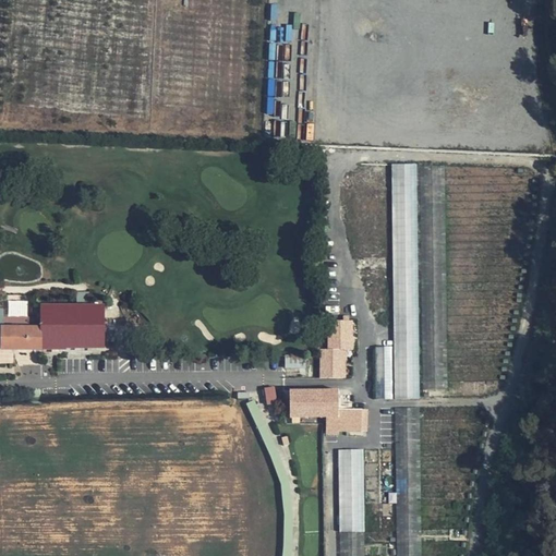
[(389,339),(387,161),(334,161),(336,305),(347,306),(347,340),(389,339)]
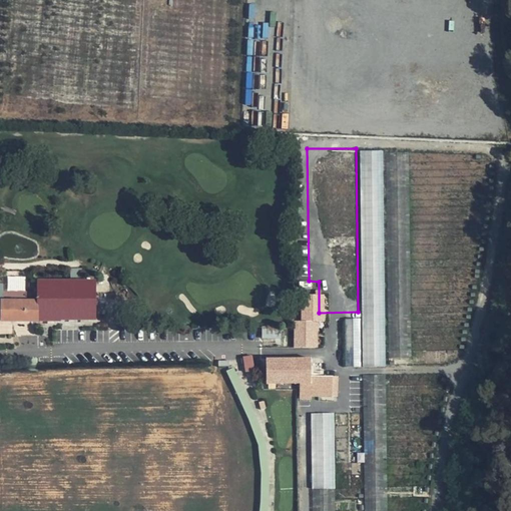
[(385,366),(382,149),(360,148),(362,321),(362,366),(385,366)]
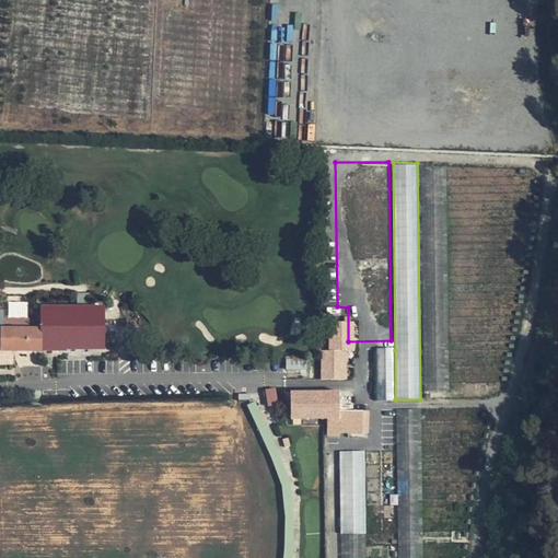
[(449,391),(445,165),(421,165),(423,391),(449,391)]
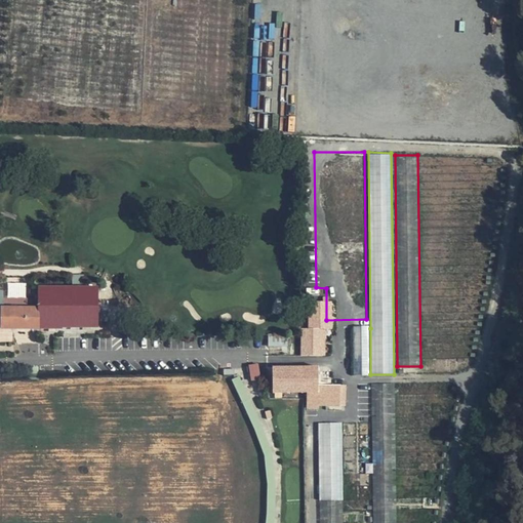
[(73,272),(72,283),(81,283),(81,273),(73,272)]
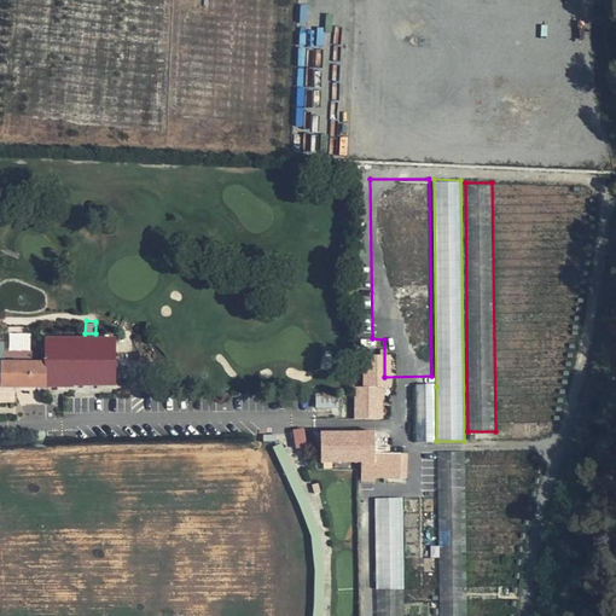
[(115,383),(114,335),(44,337),(44,362),(0,362),(0,385),(44,387),(44,384),(110,384),(115,383)]
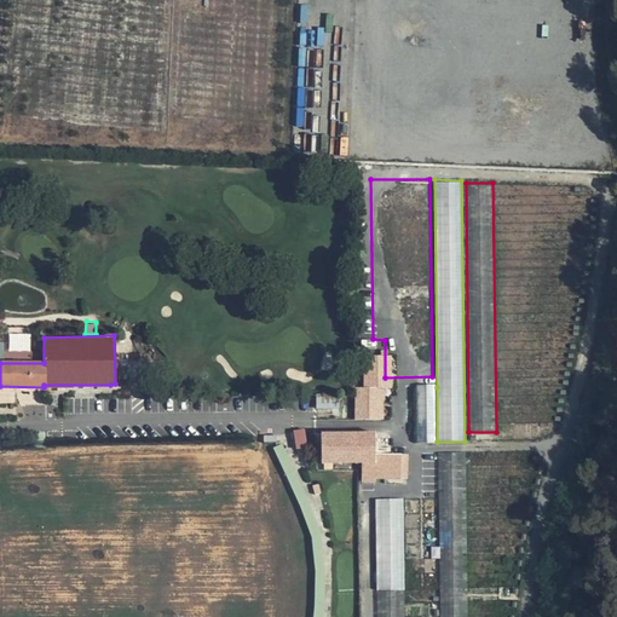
[(380,376),(378,361),(364,361),(365,379),(380,376)]
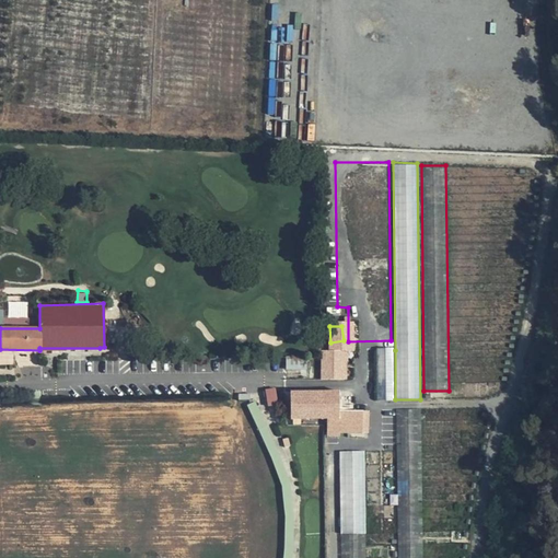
[(346,367),(345,351),(344,344),(333,344),(334,352),(335,369),(345,369),(344,367),(346,367)]
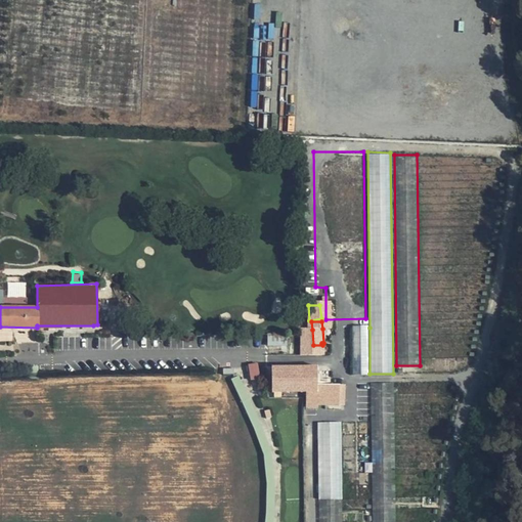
[(353,373),(368,372),(366,322),(351,323),(353,373)]
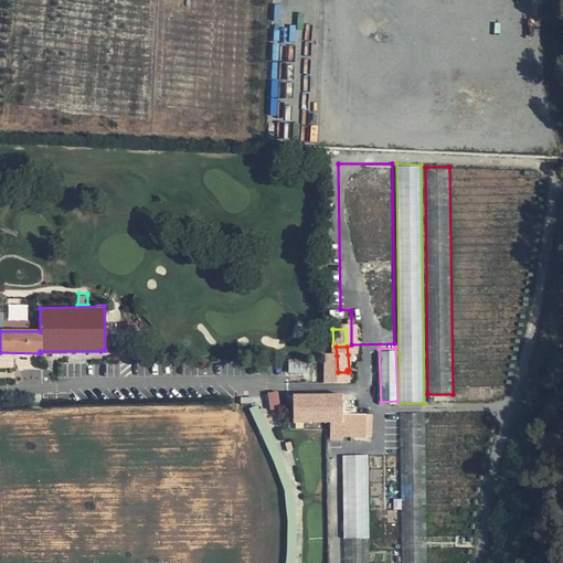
[(331,356),(327,356),(321,356),(321,382),(336,382),(336,369),(331,369),(331,356)]
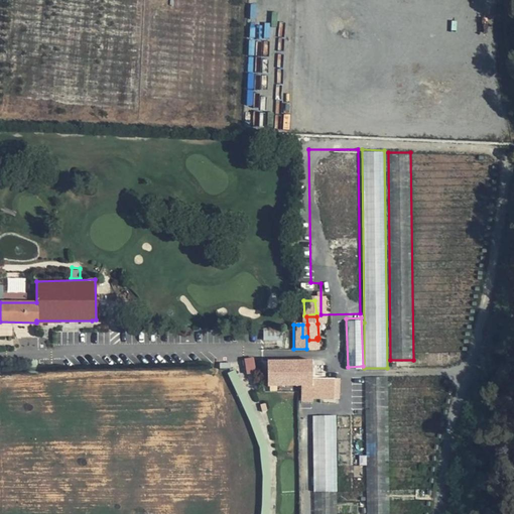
[(255,370),(253,355),(244,356),(246,371),(255,370)]
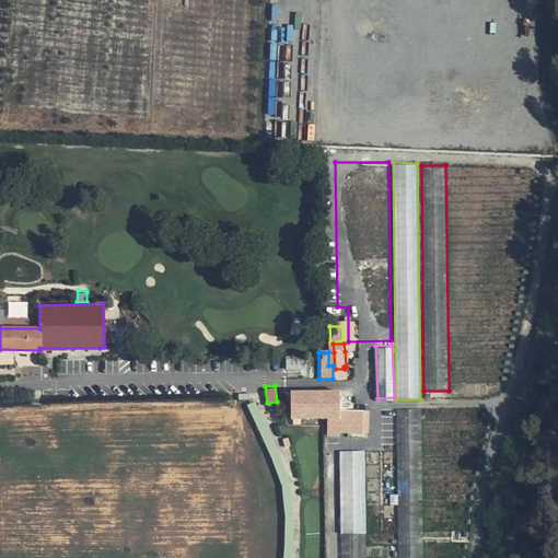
[(289,418),(326,418),(338,418),(337,428),(353,428),(353,409),(337,409),(338,391),(289,391),(289,418)]
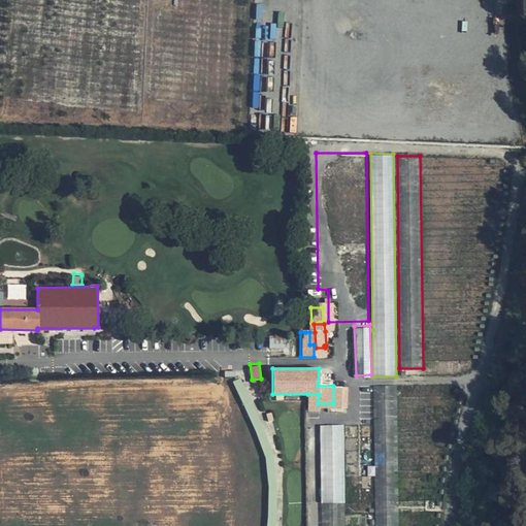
[(369,525),(368,386),(346,386),(346,425),(320,426),(320,525),(369,525)]
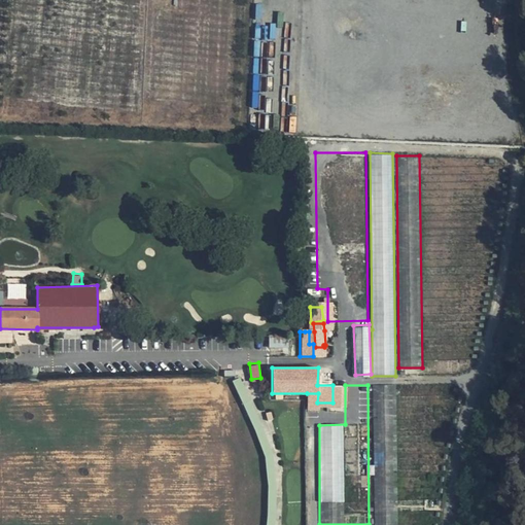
[(318,393),(307,393),(307,408),(317,407),(317,403),(318,393)]
